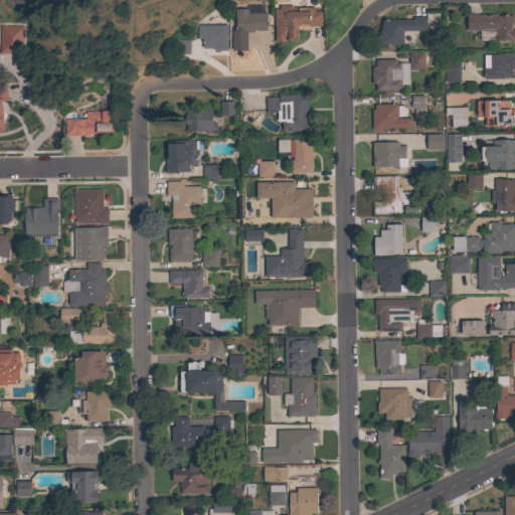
[(279,9),(279,6),(292,5),(292,7),(314,7),(314,11),(321,11),(321,26),(309,26),(309,25),(298,25),(298,41),(288,41),(288,40),(286,40),(286,42),(275,42),(275,26),(274,26),(274,9),(279,9)]
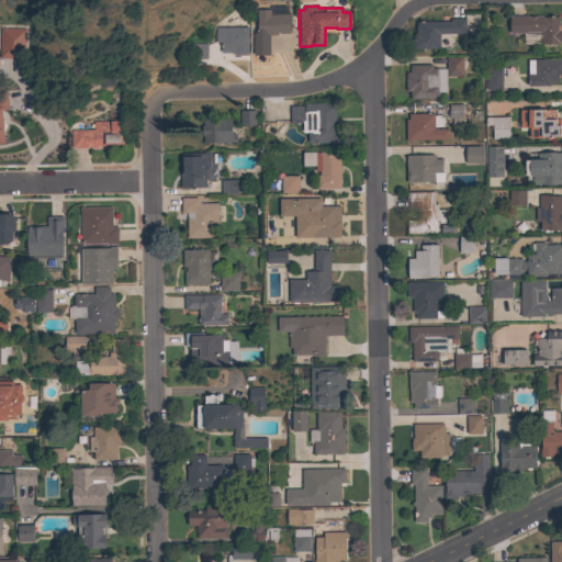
[(291,33),(278,33),(278,35),(270,35),(270,47),(265,47),(265,48),(258,48),(258,47),(253,47),(253,33),(256,33),(256,29),(257,29),(257,18),(256,18),(256,10),(269,10),(269,7),(280,7),(281,14),(291,14),(291,33)]
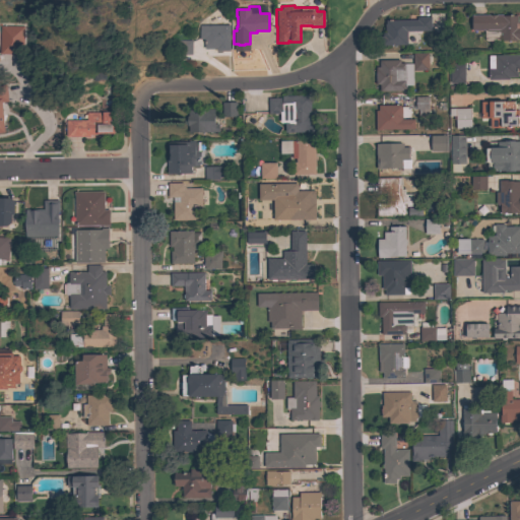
[(471,30),(471,15),(502,14),(502,15),(516,15),(516,23),(519,23),(519,40),(501,40),(501,33),(499,33),(499,29),(471,30)]
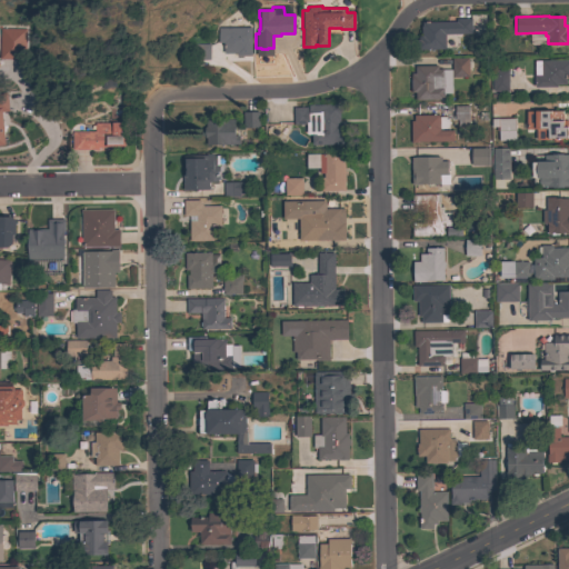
[(445,35),(445,49),(419,50),(419,46),(415,46),(415,39),(418,39),(418,36),(420,36),(420,26),(421,26),(421,22),(456,21),(456,19),(470,19),(471,33),(445,35)]
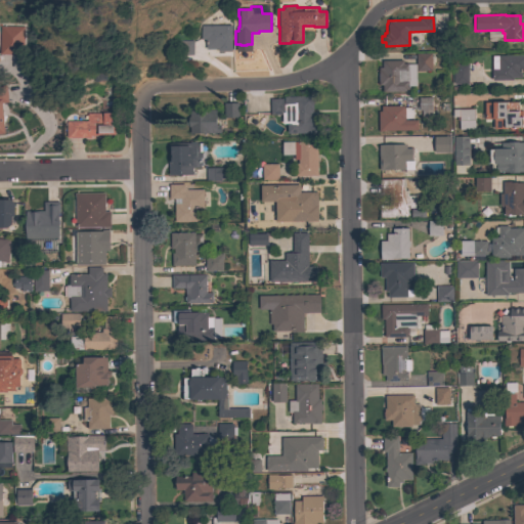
[(231,51),(217,52),(217,49),(205,49),(205,39),(200,40),(200,25),(231,25),(231,51)]
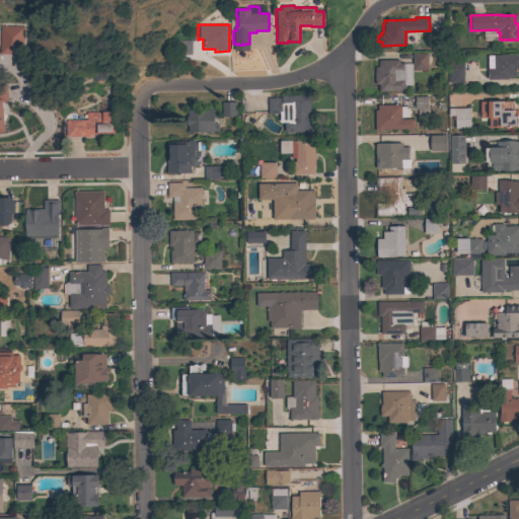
[(21,28),(0,27),(0,55),(20,56),(21,28)]
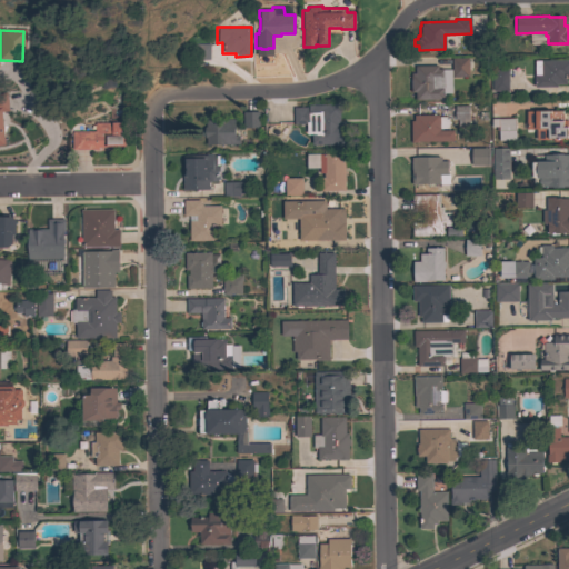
[(193,60),(192,43),(209,43),(210,60),(193,60)]
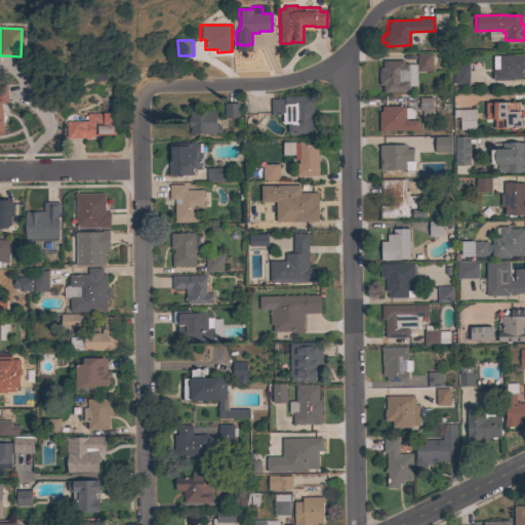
[(416,71),(416,53),(431,53),(431,54),(435,54),(435,63),(432,64),(432,71),(416,71)]
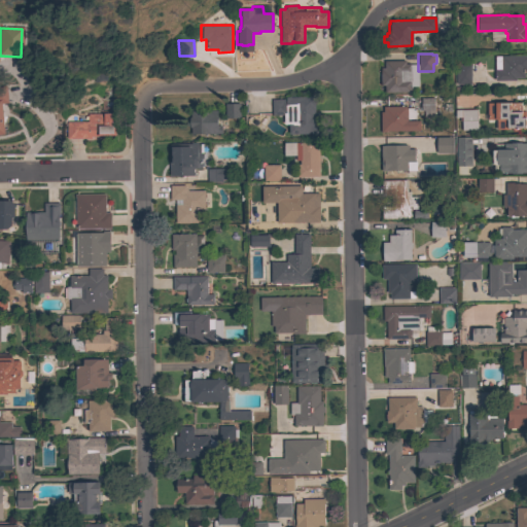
[(526,71),(523,71),(523,78),(515,78),(515,80),(494,80),(494,56),(526,56),(526,71)]
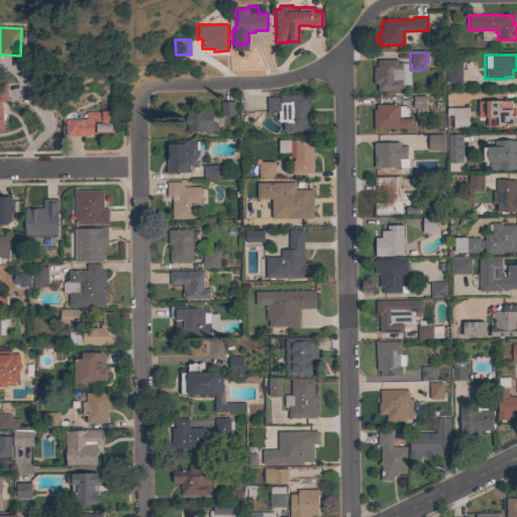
[(402,85),(402,90),(377,91),(377,84),(373,84),(373,67),(377,67),(376,60),(397,60),(397,63),(402,63),(402,64),(410,64),(410,85),(402,85)]
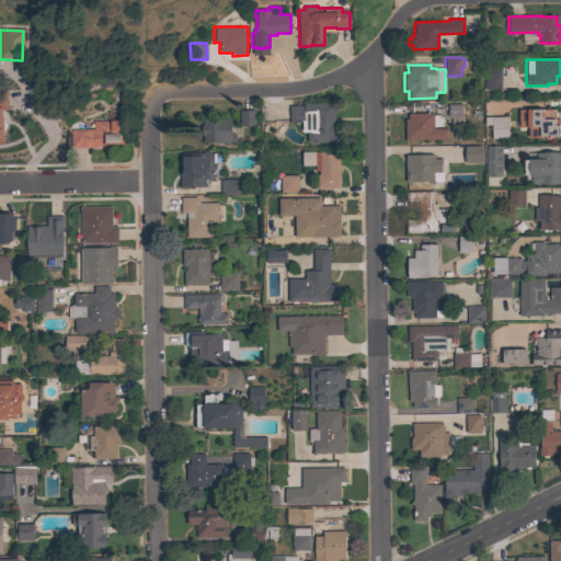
[(484,67),(501,67),(501,90),(485,90),(484,67)]
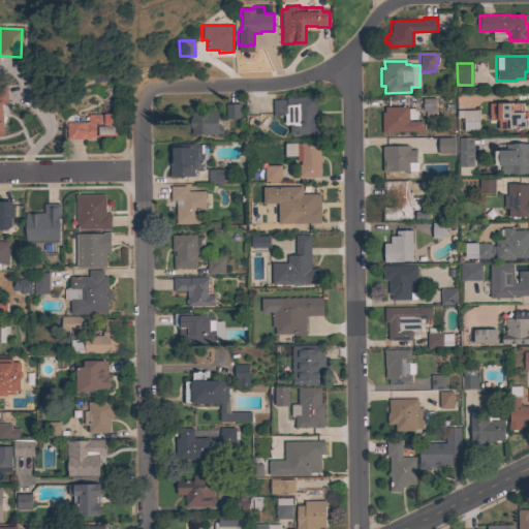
[(315,97),(316,134),(289,134),(289,125),(284,125),(284,116),(273,116),(272,100),(286,99),(286,97),(315,97)]
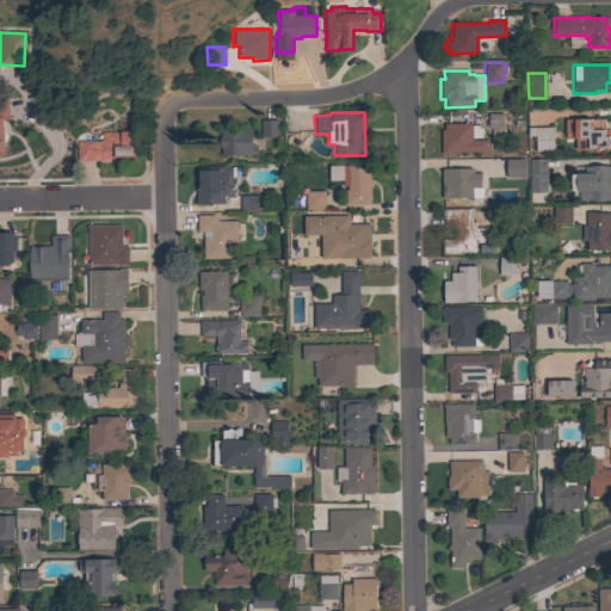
[(491,135),(491,128),(487,129),(487,113),(503,113),(503,121),(507,121),(507,135),(491,135)]
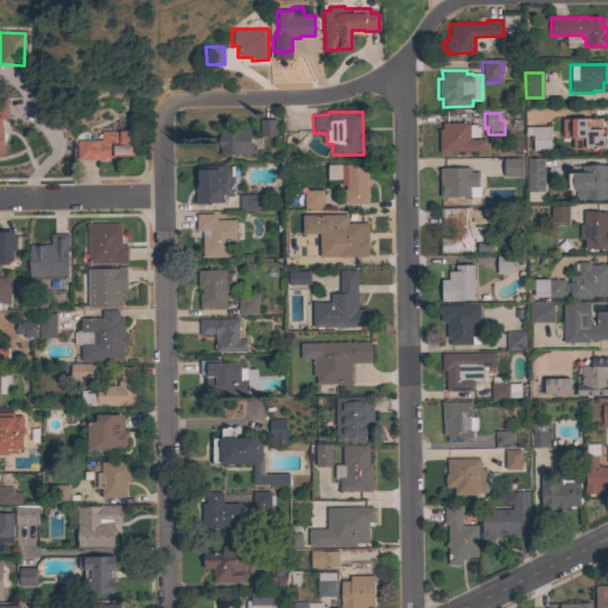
[(601,128),(606,128),(606,149),(572,149),(571,138),(562,138),(562,119),(601,118),(601,128)]
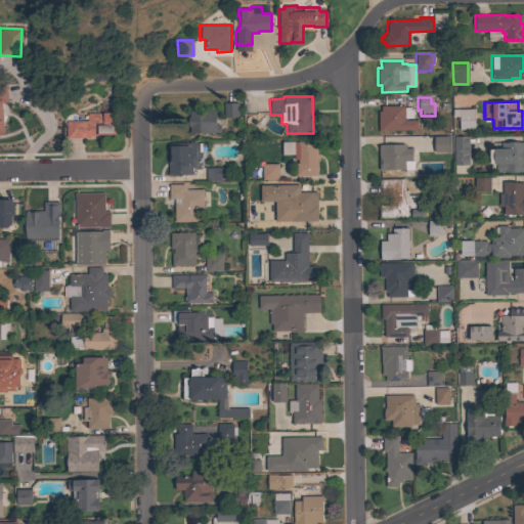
[(223,103),(237,102),(237,118),(223,118),(223,103)]
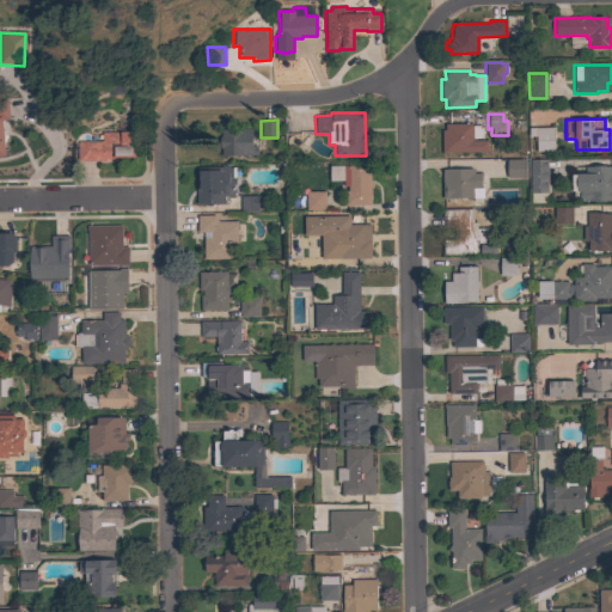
[(448,153),(441,153),(441,130),(445,130),(444,124),(471,123),(471,126),(478,126),(482,127),(482,140),(487,140),(487,152),(448,153)]
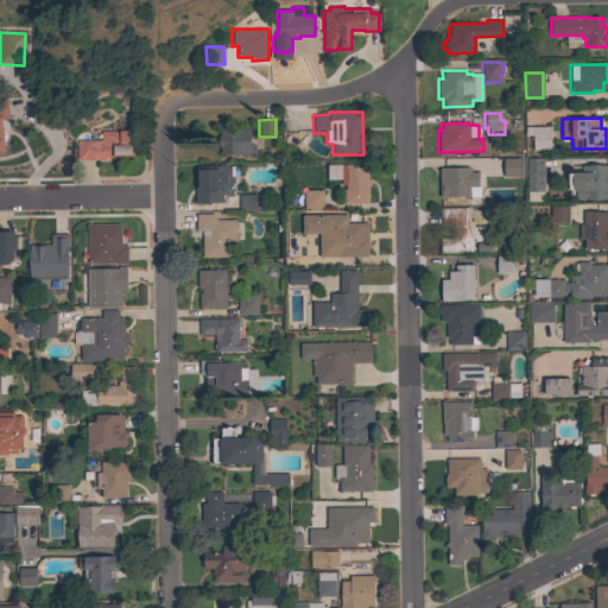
[(532,151),(532,141),(531,141),(531,135),(525,135),(525,127),(550,126),(550,150),(532,151)]
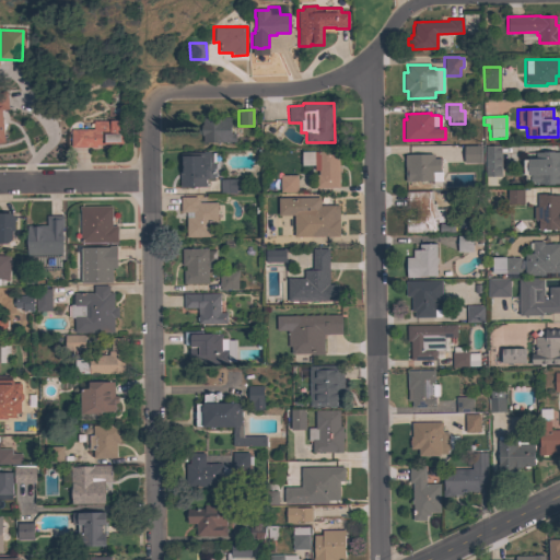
[(202,142),(202,136),(201,136),(201,133),(198,133),(198,128),(200,127),(200,125),(201,125),(201,117),(230,117),(231,133),(234,133),(235,142),(202,142)]
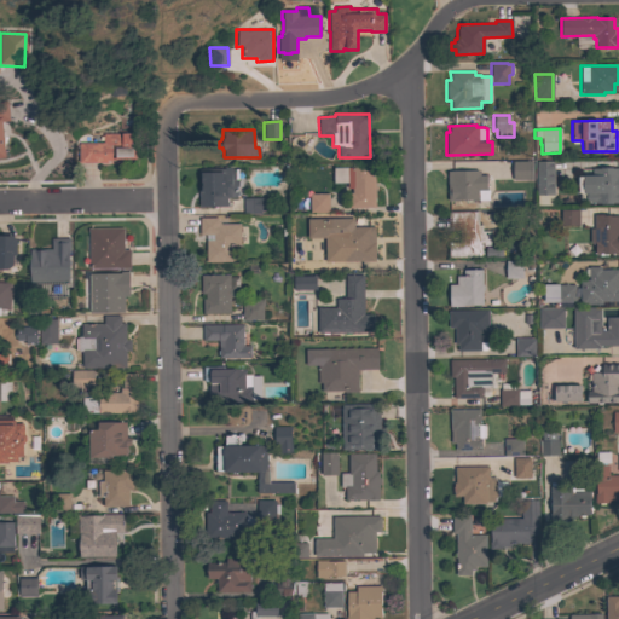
[(77,163),(77,143),(102,143),(102,134),(136,133),(136,149),(136,158),(115,160),(106,160),(106,163),(77,163)]
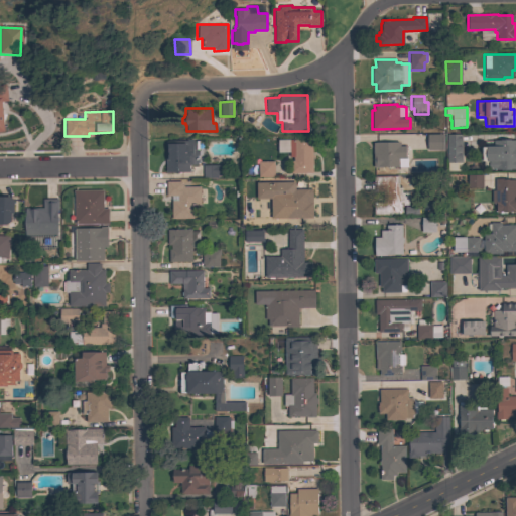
[(446,135),(461,134),(461,162),(446,162),(446,135)]
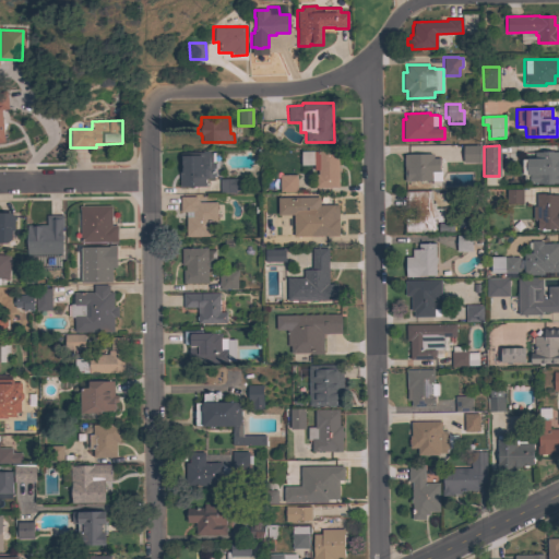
[(447,161),(447,146),(461,146),(461,159),(447,161)]
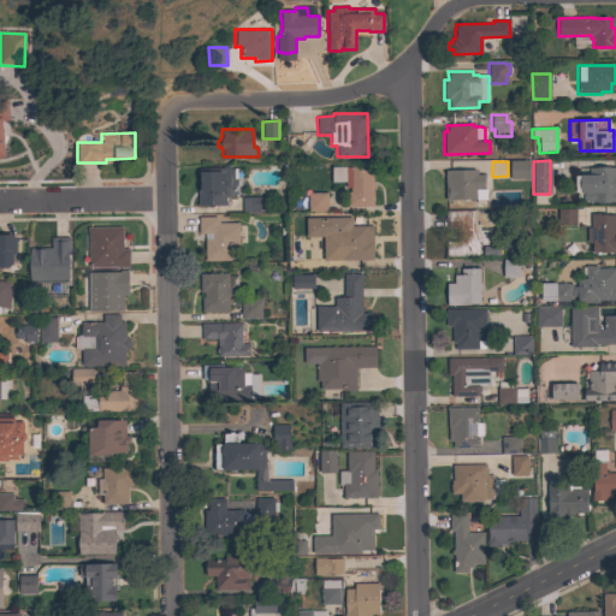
[(526,163),(507,163),(507,179),(526,181),(526,163)]
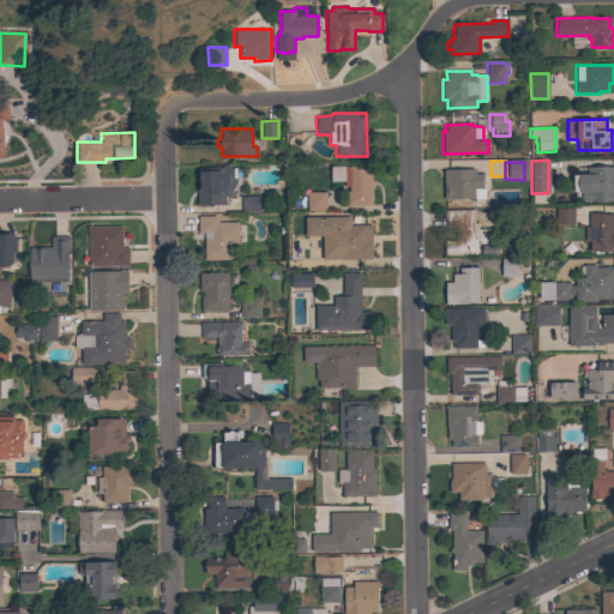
[(345,206),(345,191),(349,191),(349,187),(344,187),(344,181),(330,181),(330,167),(348,166),(348,163),(372,163),(372,206),(345,206)]
